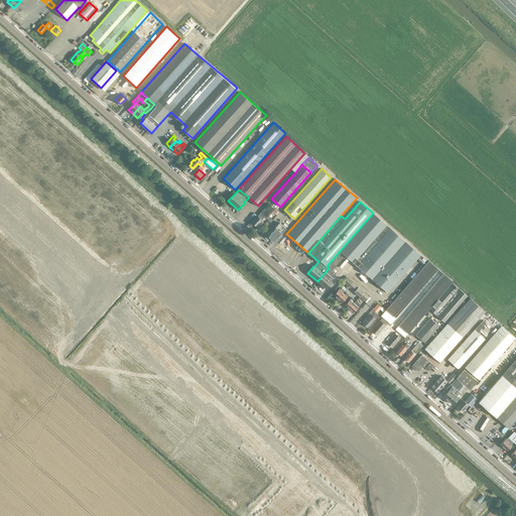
[(261,219),(263,216),(266,218),(274,209),(269,204),(261,213),(252,222),(256,226),(262,220),(261,219)]
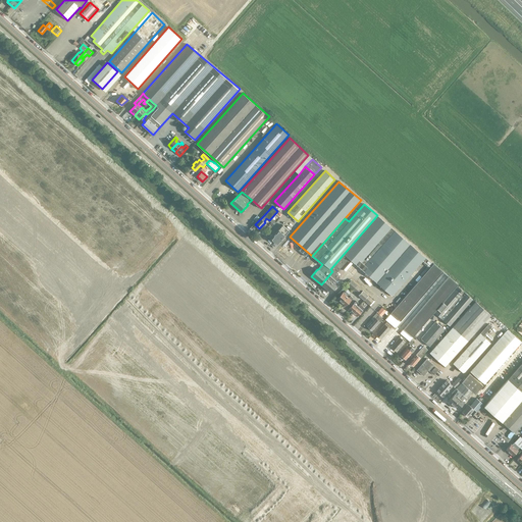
[(361,269),(395,230),(390,227),(377,215),(330,269),(332,271),(321,284),(330,293),(336,285),(333,282),(340,276),(335,273),(349,258),(357,265),(361,269)]
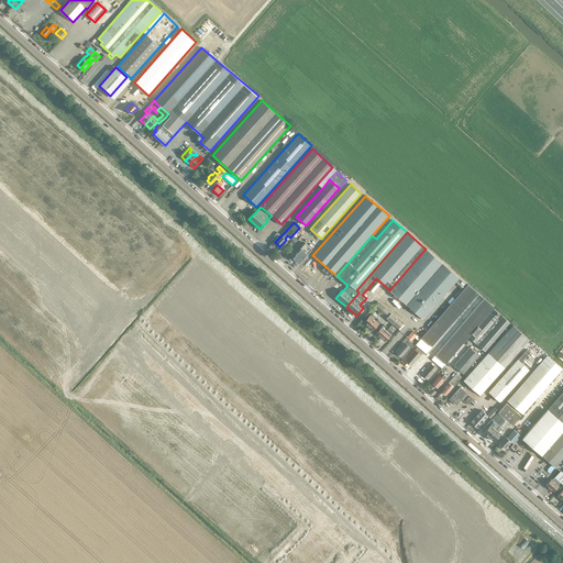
[(299,264),(308,254),(311,249),(305,243),(300,247),(291,257),(299,264)]
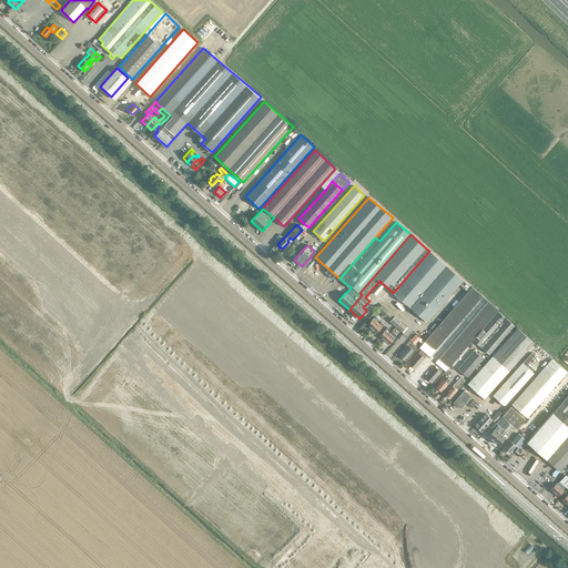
[(429,251),(393,293),(426,322),(459,285),(462,286),(459,288),(464,292),(465,290),(466,292),(470,286),(429,251)]
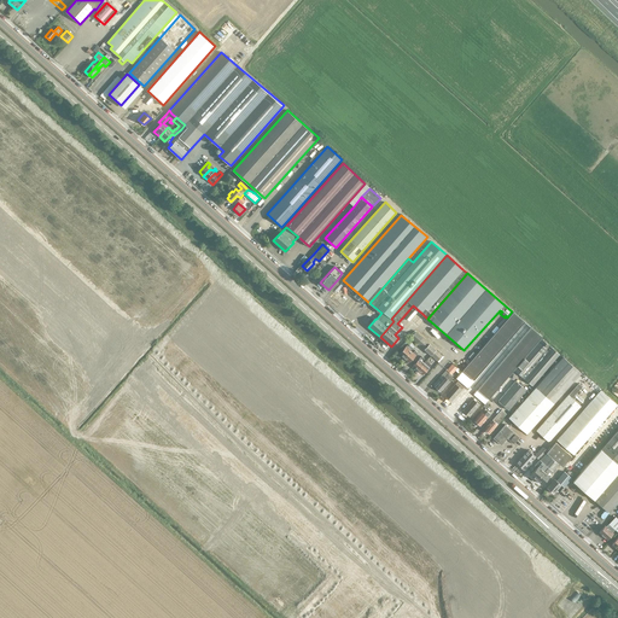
[(513,312),(509,315),(522,326),(525,322),(513,312)]
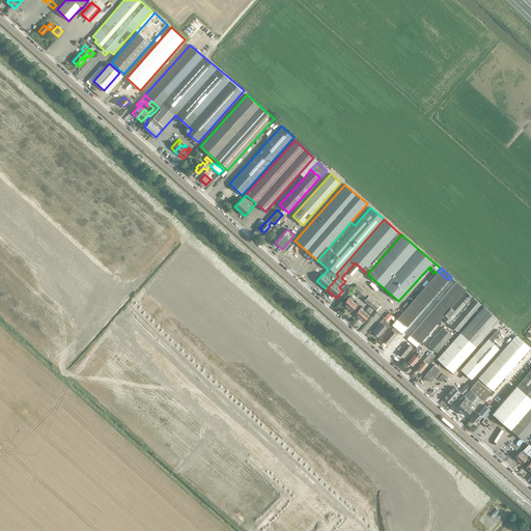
[(438,271),(436,274),(445,283),(448,280),(438,271)]
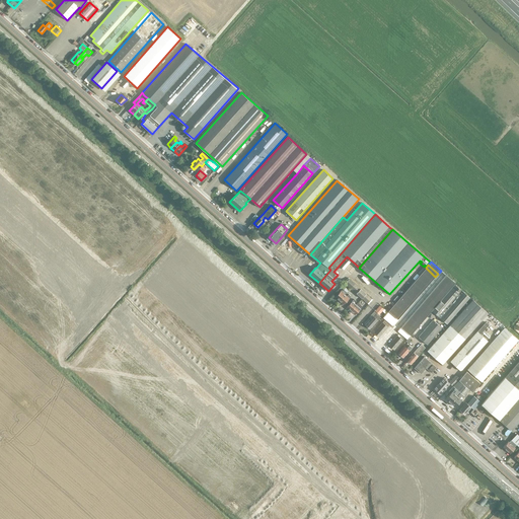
[(426,268),(423,271),(433,280),(435,277),(426,268)]
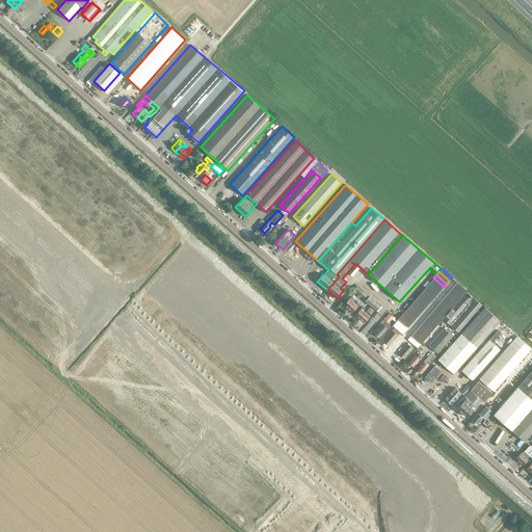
[(433,277),(431,281),(441,290),(444,287),(433,277)]
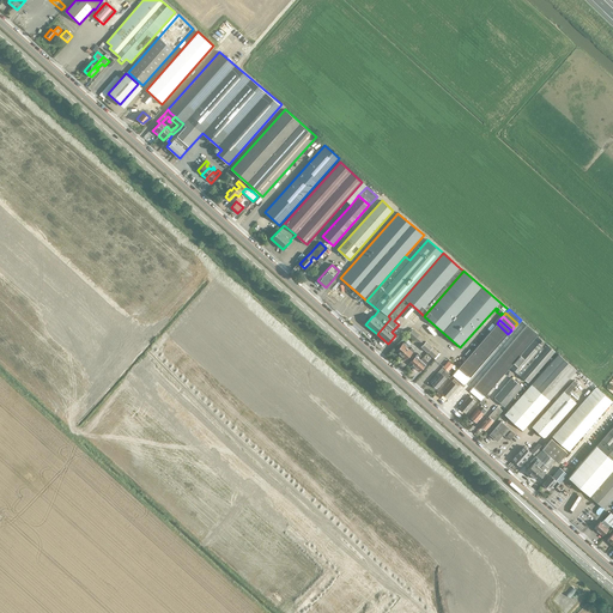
[(497,323),(493,327),(504,338),(508,334),(497,323)]
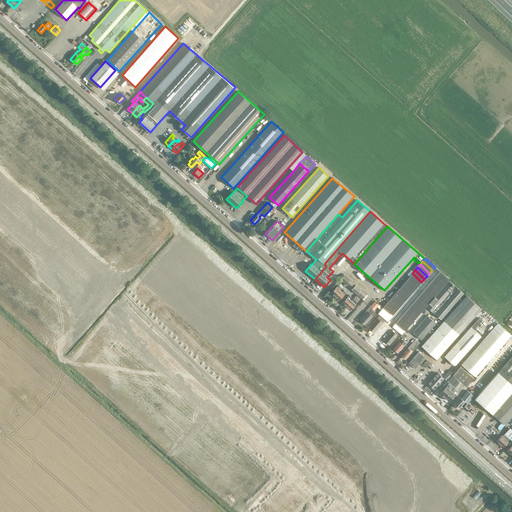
[(440,271),(437,274),(446,282),(449,279),(440,271)]
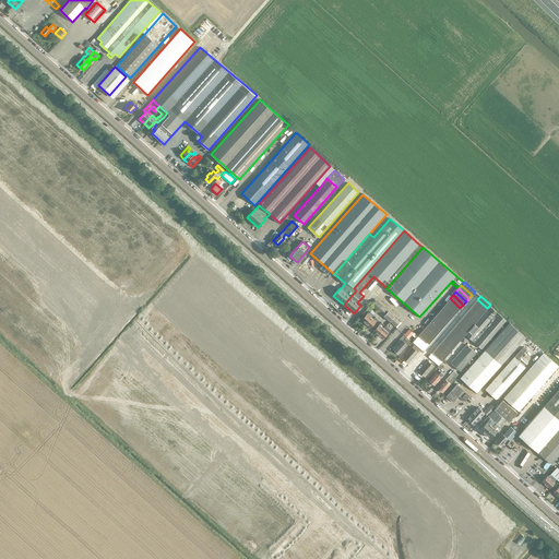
[(450,298),(447,301),(458,311),(460,308),(450,298)]
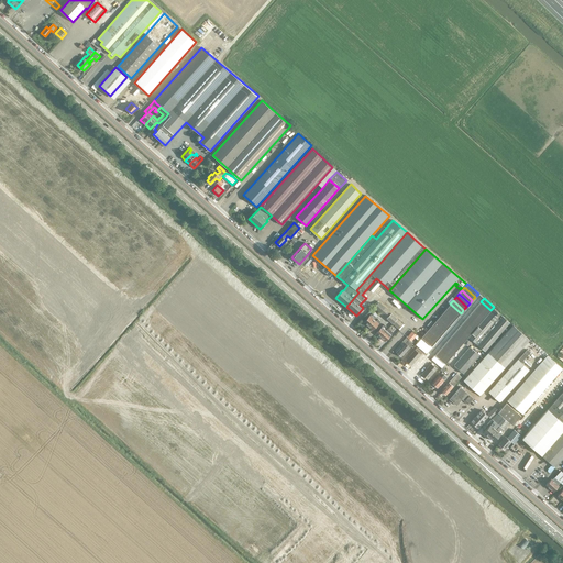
[(377,301),(373,306),(374,307),(398,329),(399,329),(400,330),(405,324),(404,324),(404,323),(378,301),(377,301)]
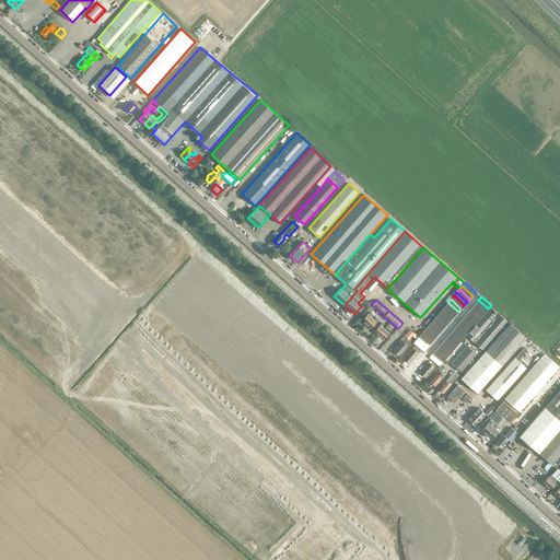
[(478,300),(475,303),(486,312),(488,308),(478,300)]
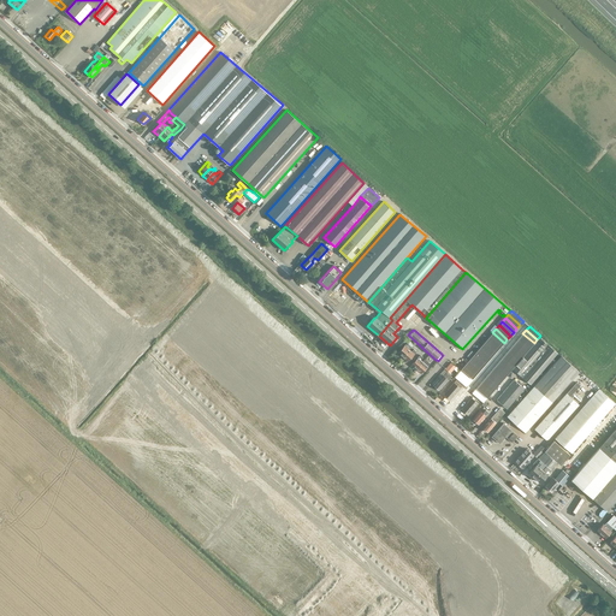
[(492,332),(490,337),(501,347),(504,343),(492,332)]
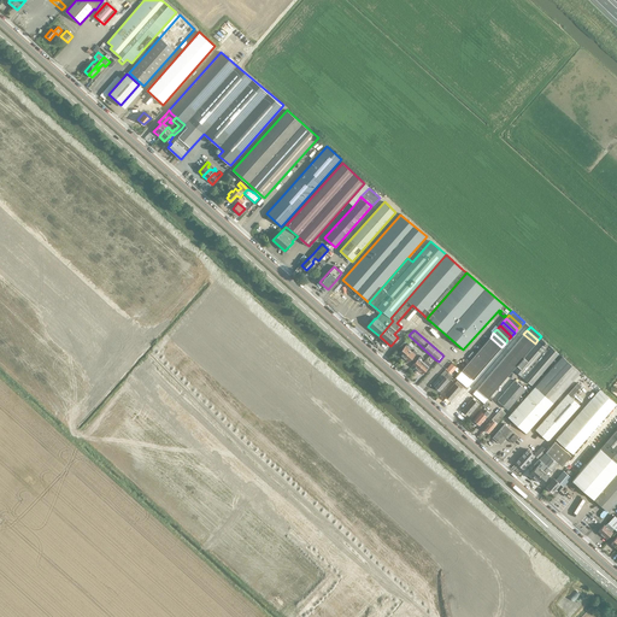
[(523,334),(521,338),(532,347),(535,344),(523,334)]
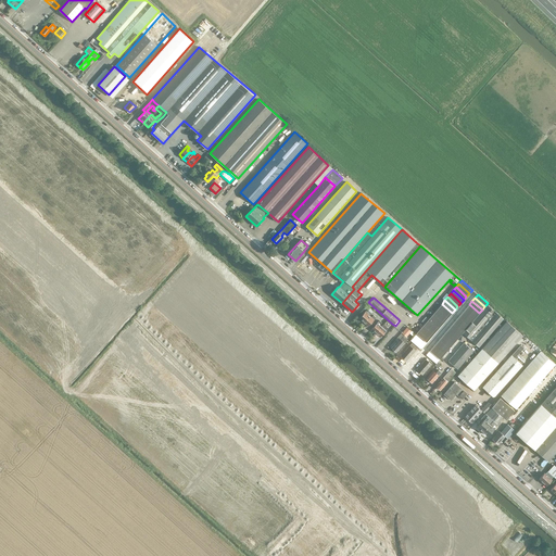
[(442,304),(439,307),(450,316),(452,313),(442,304)]
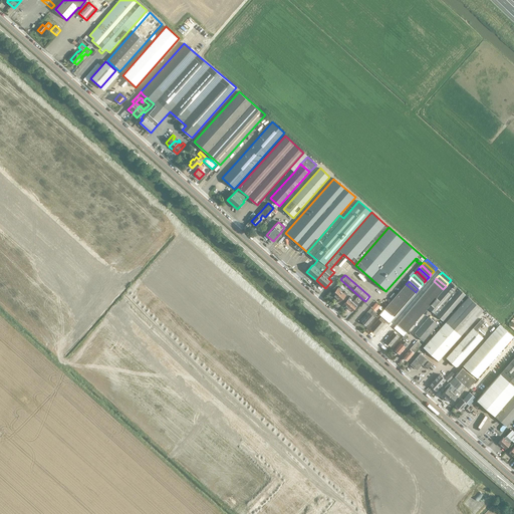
[(438,296),(435,299),(433,302),(430,305),(428,308),(434,313),(435,313),(437,314),(436,315),(443,320),(456,305),(458,306),(465,299),(463,297),(465,294),(459,289),(458,289),(456,287),(457,287),(450,281),(448,284),(446,287),(443,290),(440,293),(438,296)]
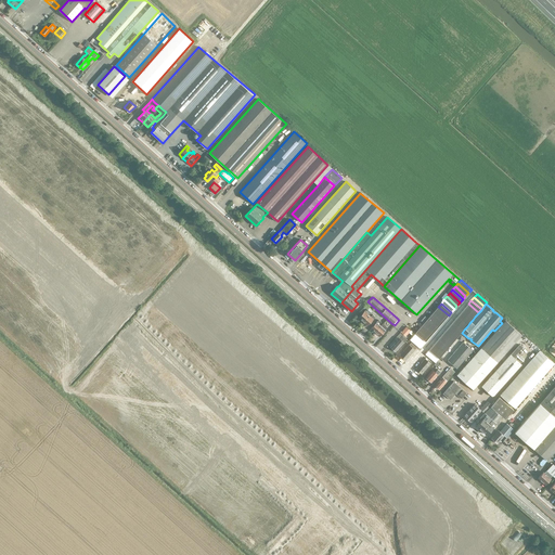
[(468,304),(465,307),(476,315),(478,312),(468,304)]
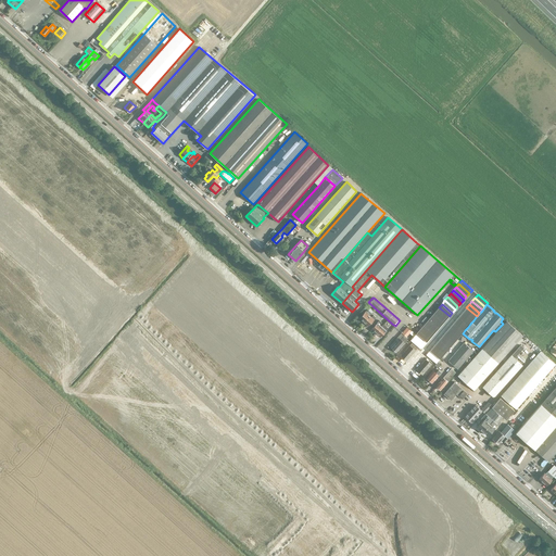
[(439,307),(436,311),(446,319),(450,316),(439,307)]
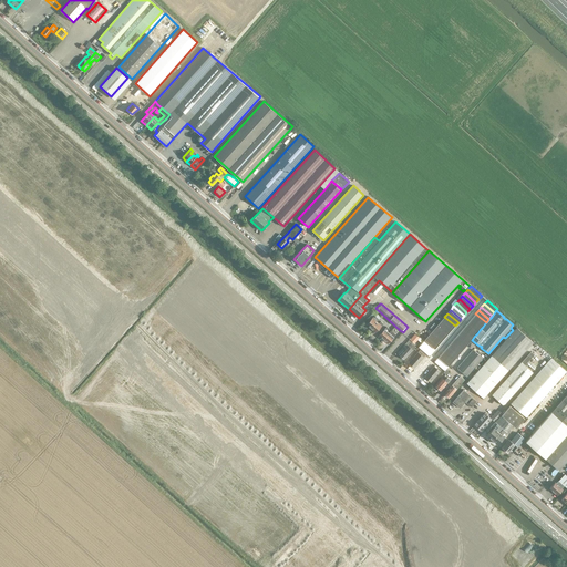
[(475,313),(472,317),(483,326),(486,322),(475,313)]
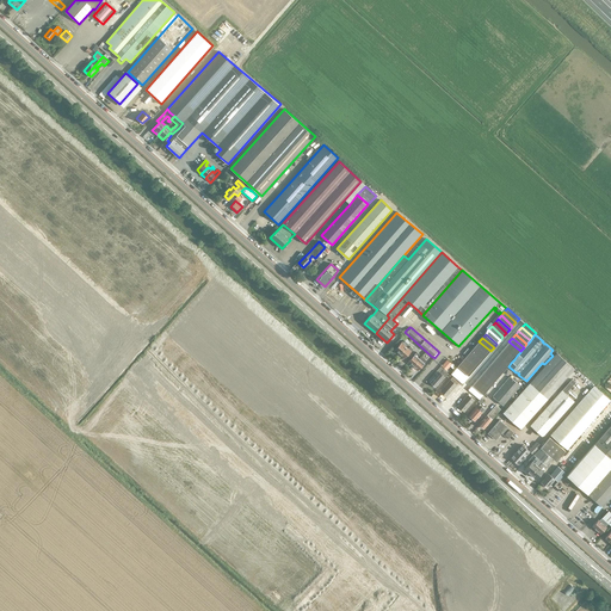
[(395,350),(400,355),(408,344),(406,343),(403,340),(395,350)]
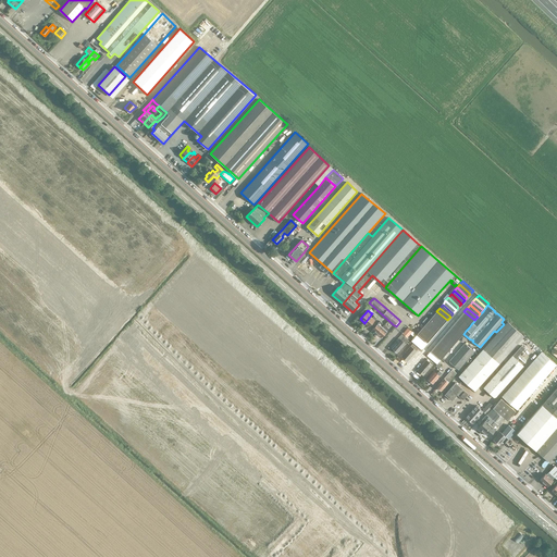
[(436,311),(434,314),(444,323),(447,320),(436,311)]
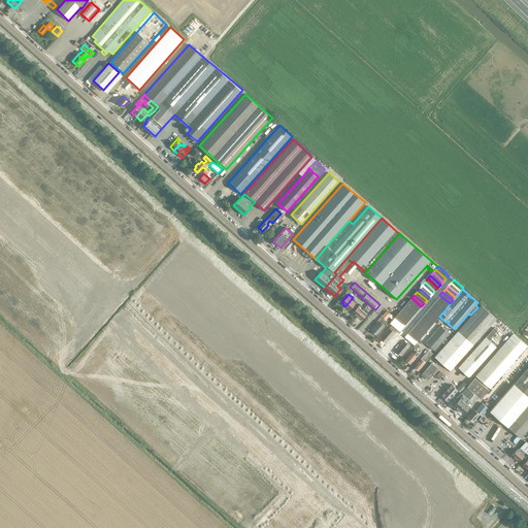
[(439,295),(437,298),(447,306),(450,303),(439,295)]
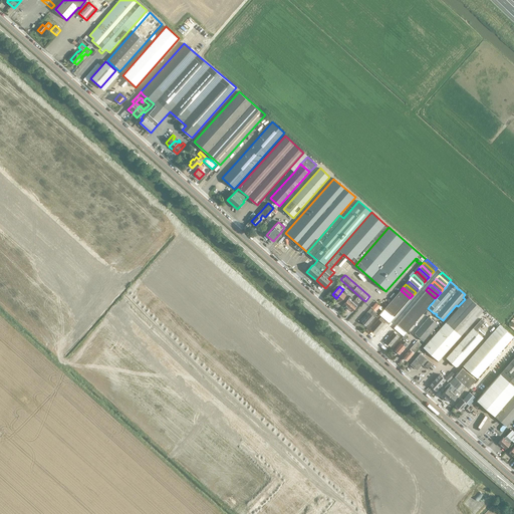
[(343,289),(336,298),(340,301),(347,293),(345,291),(343,293),(341,292),(343,289)]
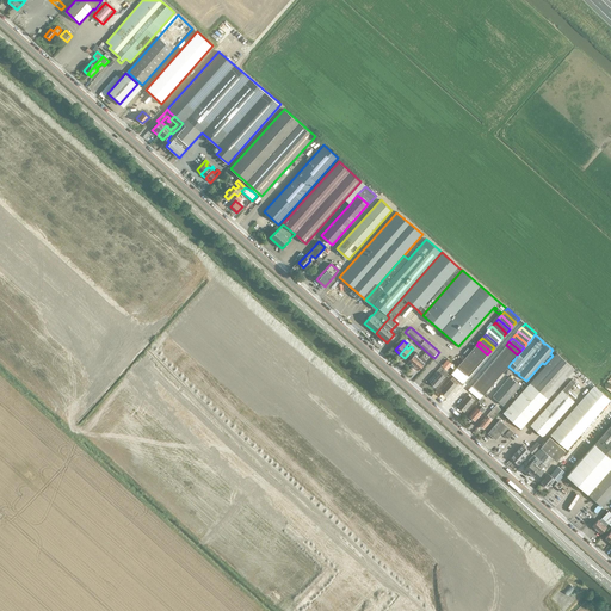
[(476,345),(473,349),(485,358),(487,355),(476,345)]
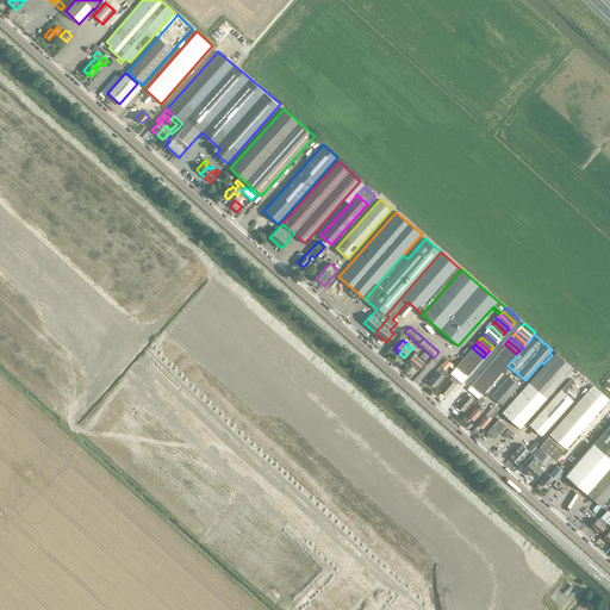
[(505,344),(502,348),(514,358),(516,354),(505,344)]
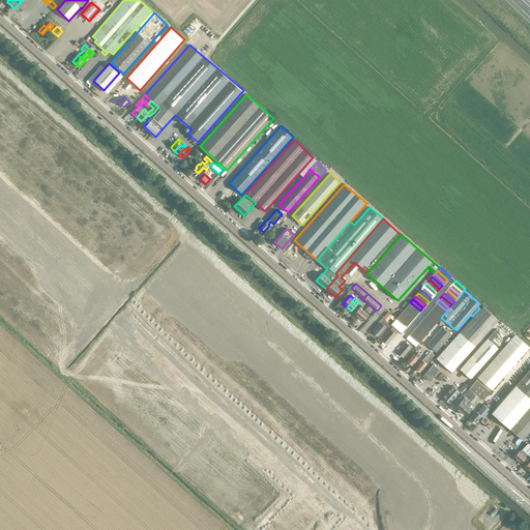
[(410,302),(408,305),(417,314),(420,311),(410,302)]
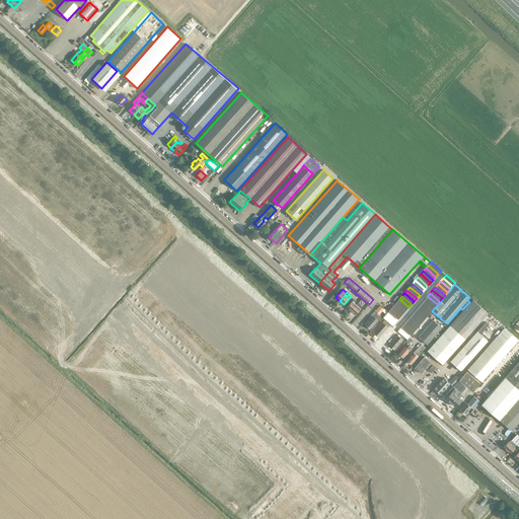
[(425,298),(425,299),(434,307),(437,304),(427,296),(425,298)]
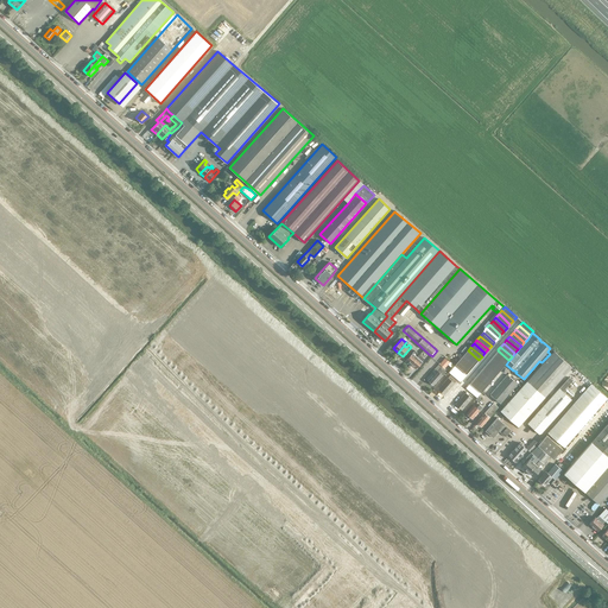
[(406,360),(411,365),(417,358),(415,355),(417,353),(415,350),(406,360)]
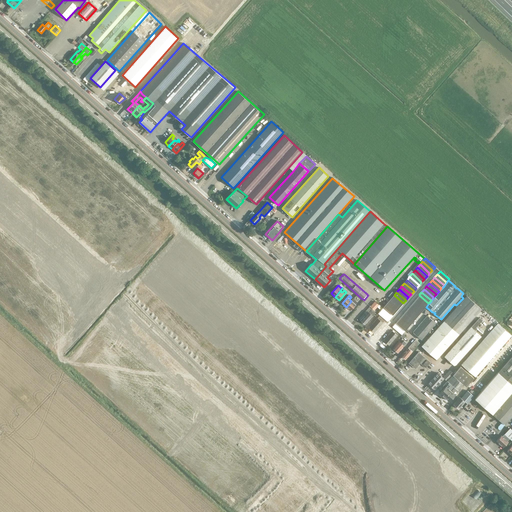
[(394,295),(391,298),(400,306),(403,303),(394,295)]
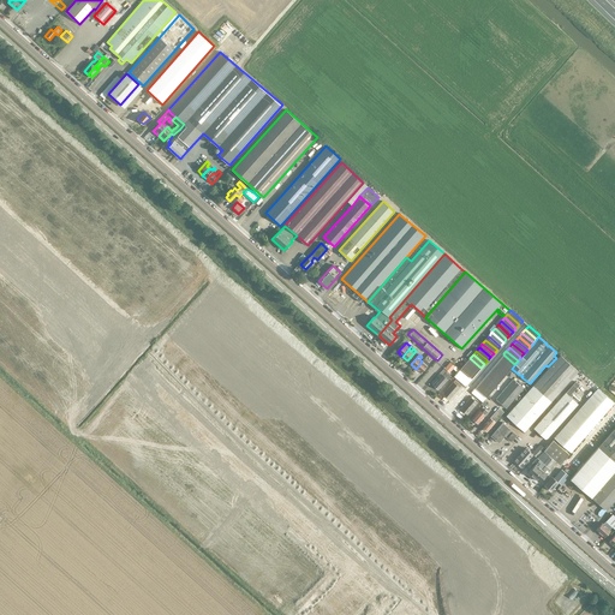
[(503,354),(500,358),(512,369),(514,364),(503,354)]
